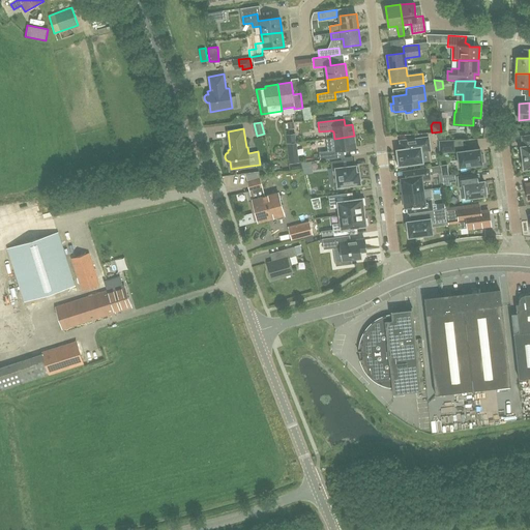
[(296,133),(286,134),(287,163),(297,163),(296,133)]
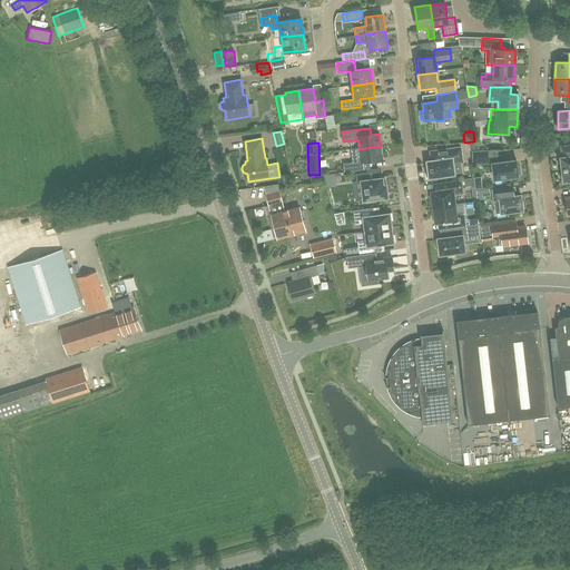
[(562,157),(560,157),(563,182),(569,180),(569,145),(562,147),(561,147),(561,148),(562,157)]
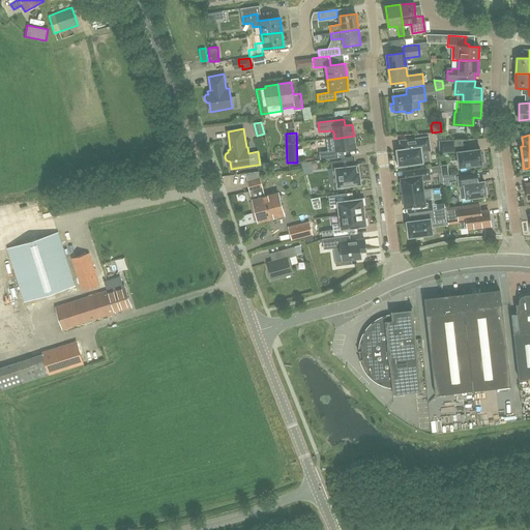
[(355,147),(354,136),(334,139),(326,139),(327,151),(319,152),(320,160),(334,158),(333,150),(355,147)]
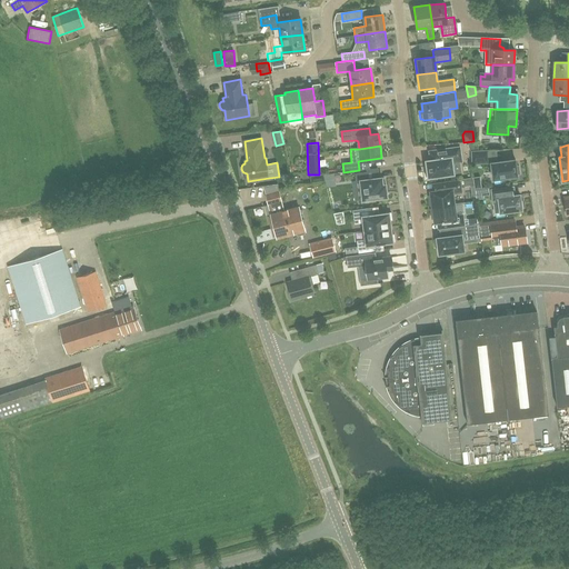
[(460,147),(429,151),(430,160),(427,160),(427,168),(425,168),(426,176),(428,176),(429,177),(430,177),(430,179),(438,178),(438,176),(453,173),(452,162),(462,161),(460,147)]
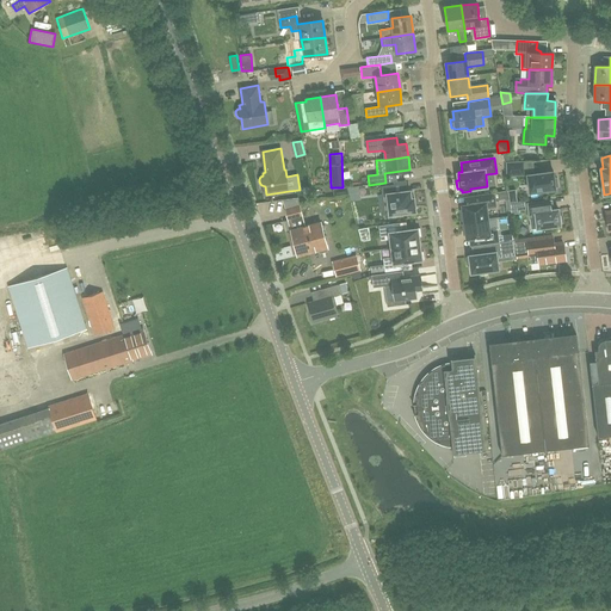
[(524,161),(506,162),(507,176),(524,176),(524,161)]
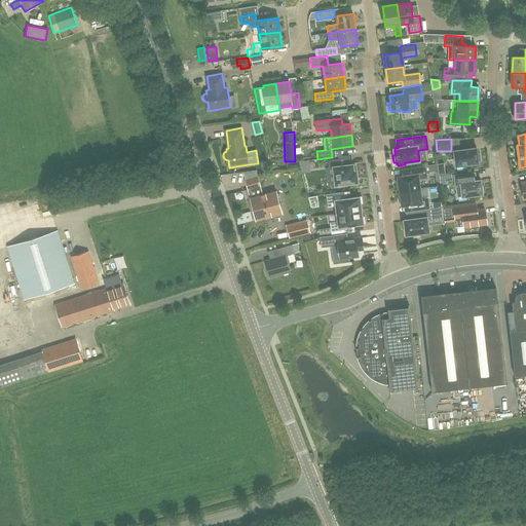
[(453,149),(455,165),(478,163),(478,161),(480,161),(479,151),(477,151),(476,146),(453,149)]
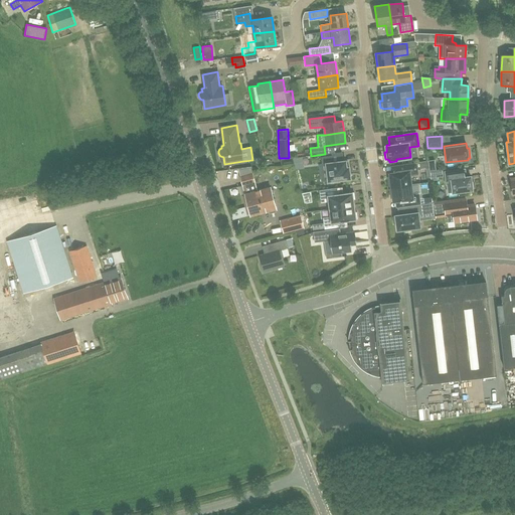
[(339,180),(350,178),(349,167),(347,168),(346,161),(333,162),(333,156),(322,157),(322,164),(326,164),(328,181),(331,181),(331,183),(340,182),(339,180)]
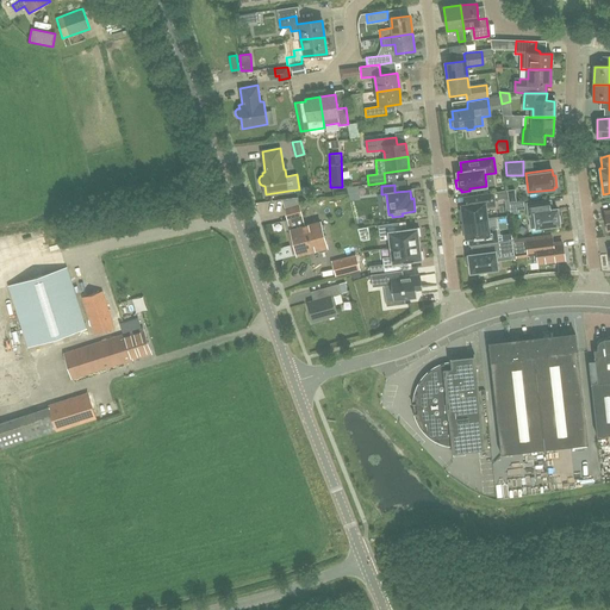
[(464,222),(487,218),(486,209),(495,207),(493,193),(477,195),(478,204),(461,206),(462,210),(460,210),(461,221),(464,221),(464,222)]
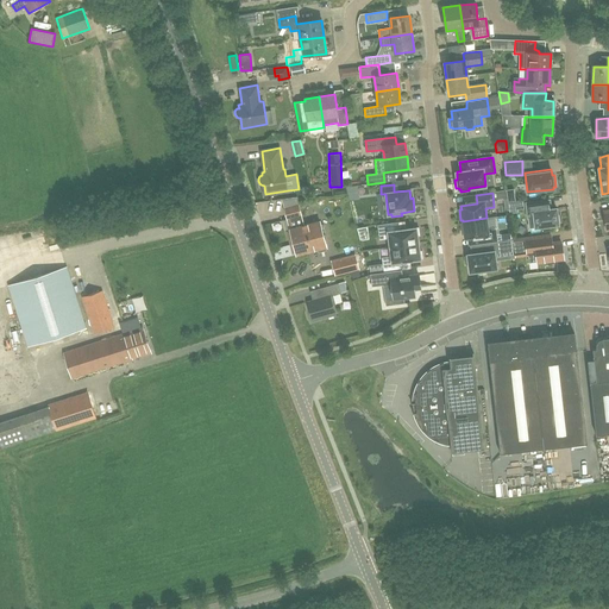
[(538,201),(526,202),(528,219),(529,228),(535,227),(559,225),(559,224),(560,223),(559,215),(558,215),(557,208),(551,209),(550,209),(548,200),(547,200),(546,200),(538,201)]
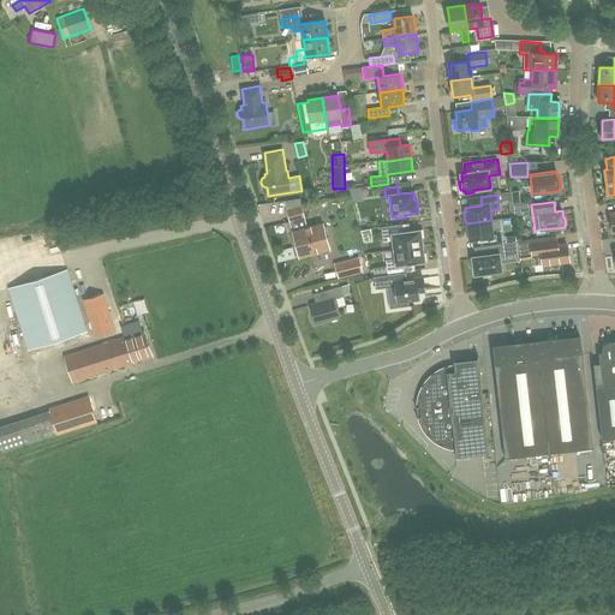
[(292,242),(296,242),(299,257),(315,254),(308,227),(306,228),(304,219),(305,219),(302,206),(286,210),(290,222),(292,222),(294,231),(293,232),(293,233),(290,234),(292,242)]
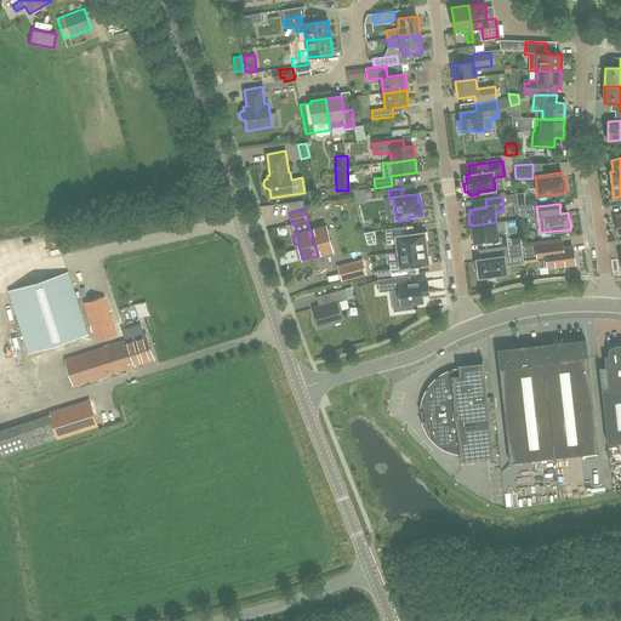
[(497,234),(496,222),(472,226),(474,243),(489,241),(489,250),(494,249),(507,248),(506,234),(502,233),(497,234)]
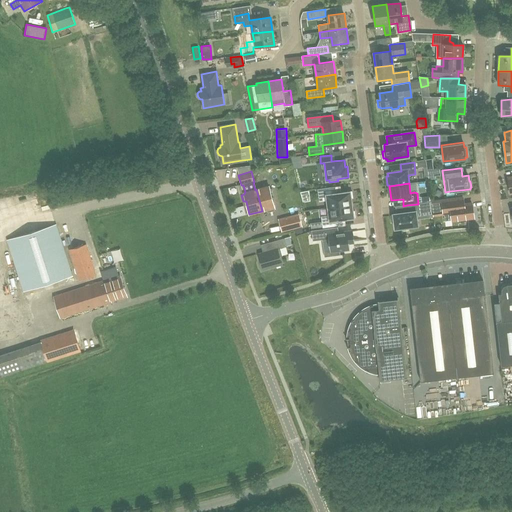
[(264,185),(262,188),(256,189),(262,211),(267,210),(267,211),(269,213),(274,211),(275,209),(271,193),(273,190),(270,189),(269,186),(267,187),(264,185)]
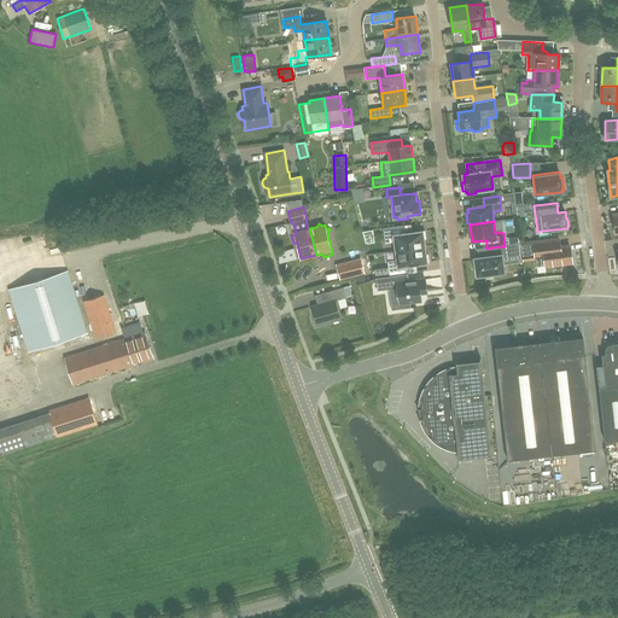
[(424,239),(426,239),(425,231),(400,234),(398,226),(384,228),(386,243),(395,242),(396,251),(425,246),(424,239)]
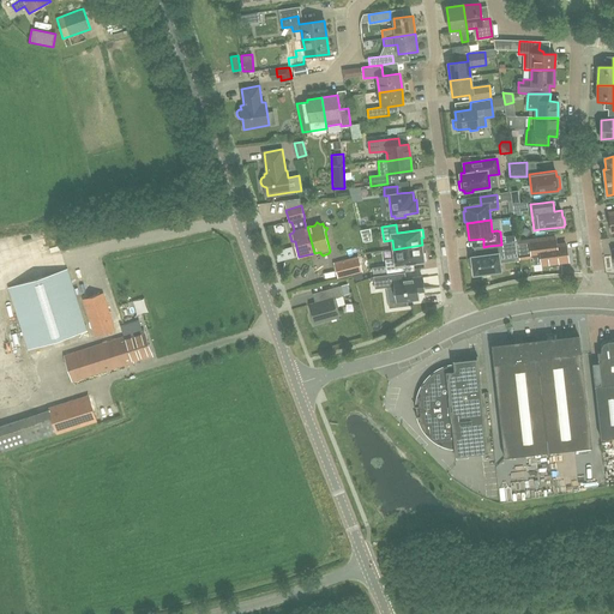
[(566,244),(557,245),(555,238),(543,239),(530,240),(531,257),(533,257),(541,256),(542,265),(569,262),(566,244)]
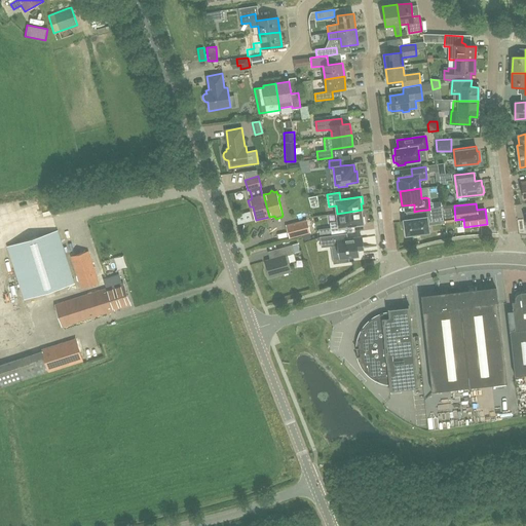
[(454,220),(452,207),(443,208),(445,220),(445,221),(454,220)]
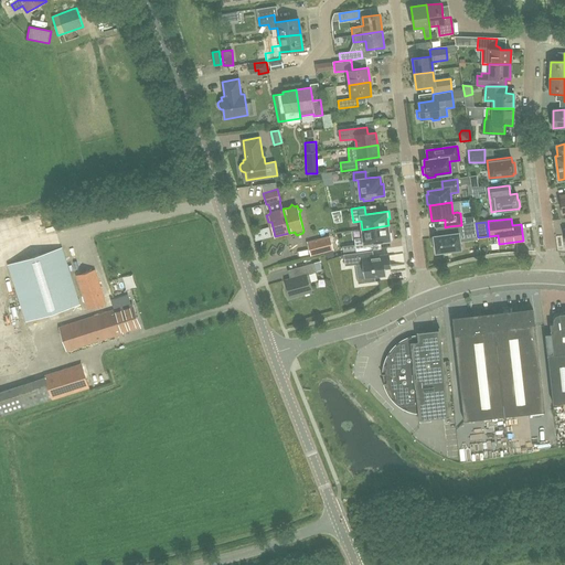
[(449,226),(450,234),(434,236),(434,237),(432,238),(433,246),(435,245),(436,253),(461,249),(459,234),(473,232),(472,223),(461,225),(449,226)]
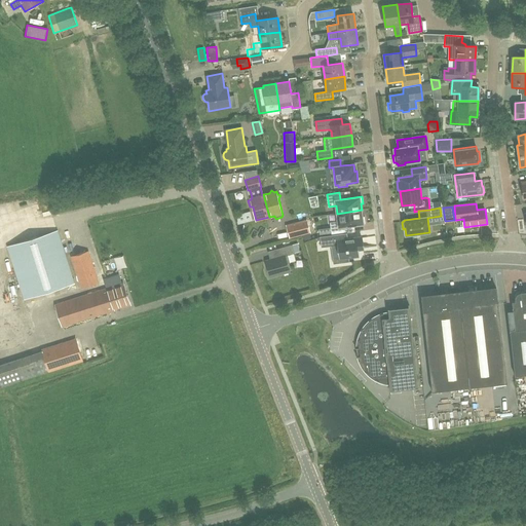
[(362,210),(337,214),(338,222),(331,223),(332,235),(345,233),(344,226),(366,224),(365,217),(363,217),(362,210)]
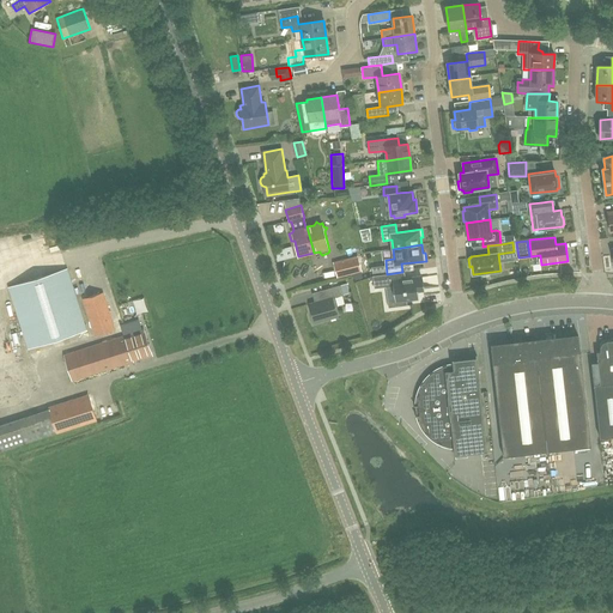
[(277,261),(295,256),(291,246),(273,250),(277,261)]
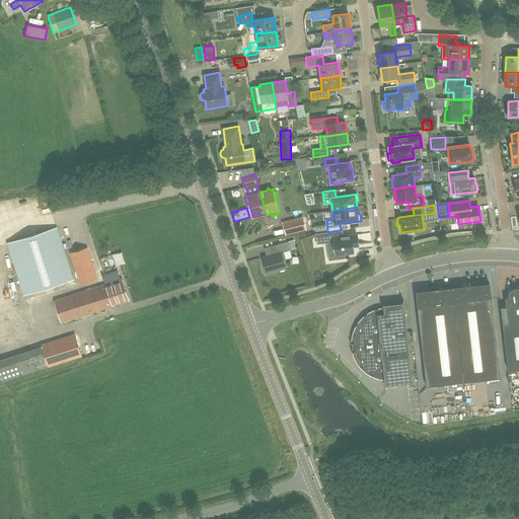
[(303,217),(283,223),(286,234),(306,229),(303,217)]
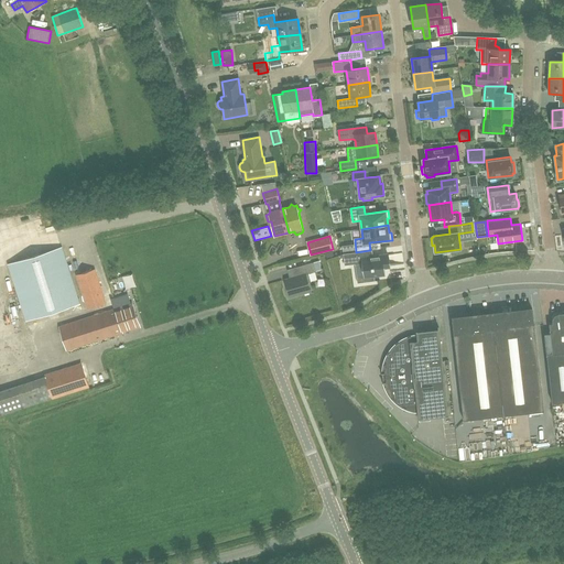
[(61,248),(9,264),(26,321),(78,304),(61,248)]
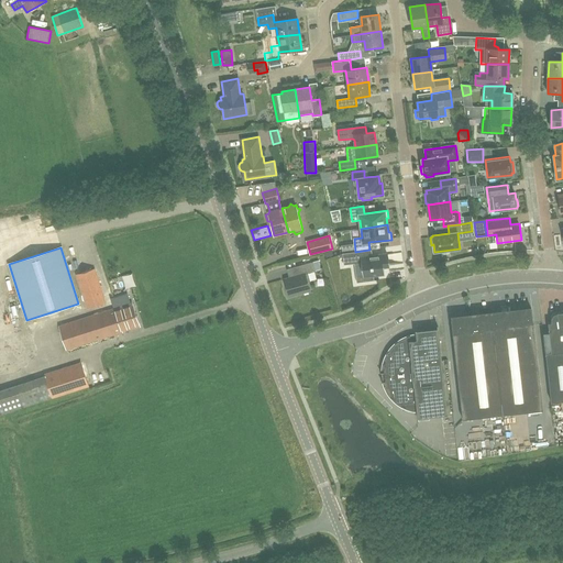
[(344,265),(354,264),(362,263),(364,276),(373,275),(384,274),(384,271),(383,271),(382,267),(389,266),(387,254),(373,256),(372,250),(355,252),(342,253),(344,265)]
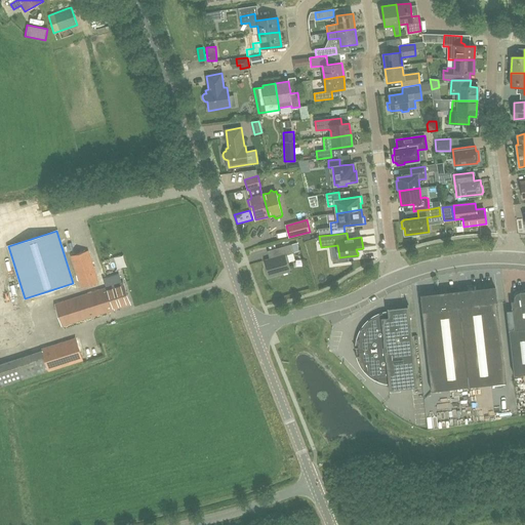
[(280,255),(270,259),(266,260),(268,268),(267,270),(269,275),(270,276),(270,277),(289,272),(287,264),(290,263),(287,254),(294,252),(292,244),(278,248),(280,255)]
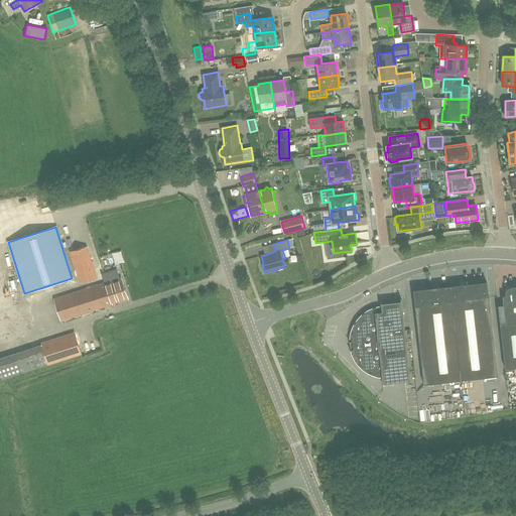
[(96,277),(87,247),(71,252),(80,282),(96,277)]
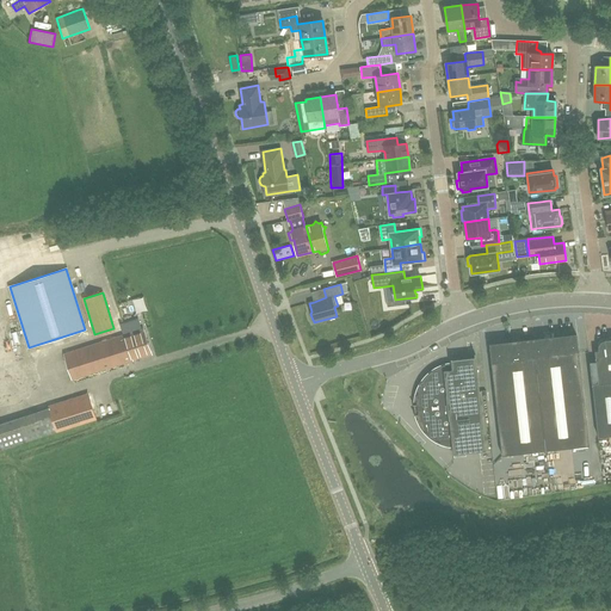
[(133,359),(150,353),(143,331),(125,337),(125,335),(65,355),(73,378),(133,360),(133,359)]
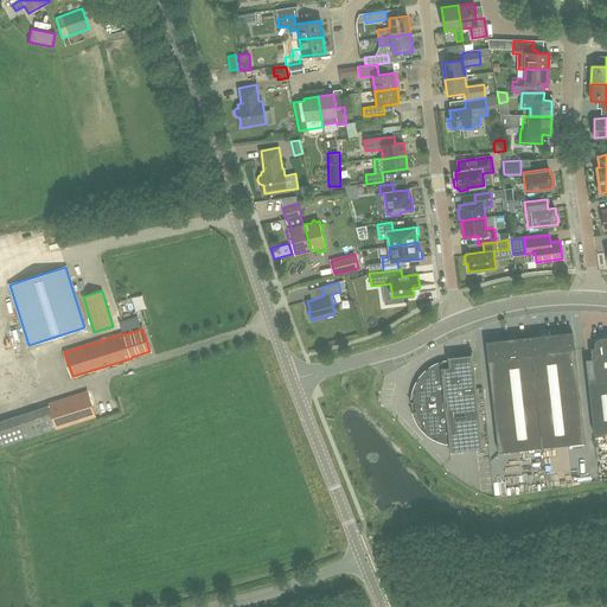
[(573,333),(530,339),(542,447),(586,442),(573,333)]
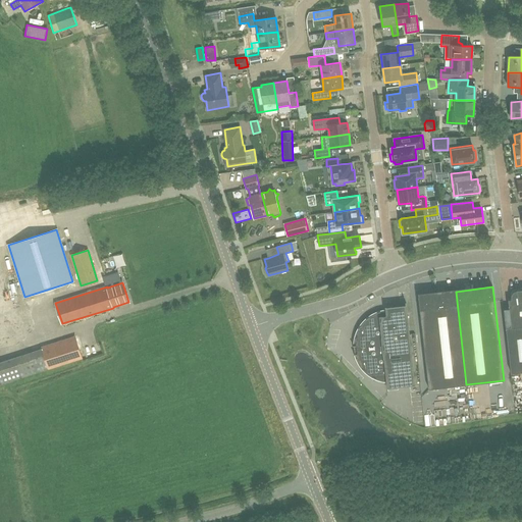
[(506,327),(511,326),(521,325),(521,289),(517,290),(514,292),(512,295),(511,298),(511,299),(508,299),(509,308),(504,309),(506,327)]
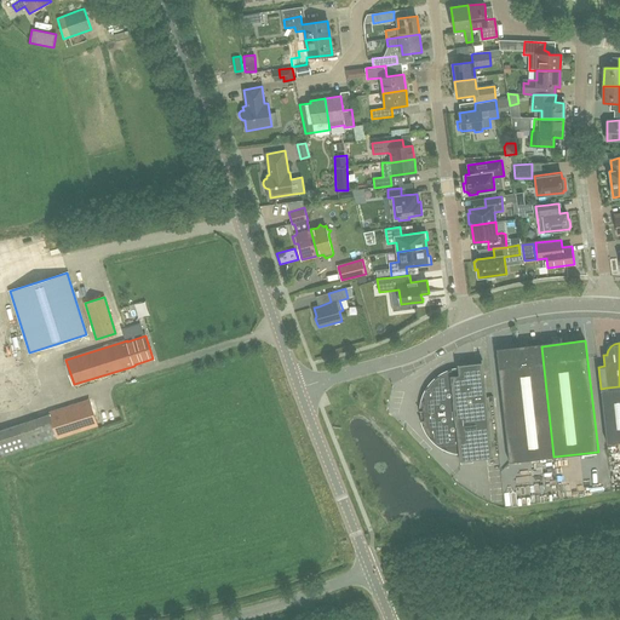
[(497,351),(509,461),(554,457),(541,346),(497,351)]
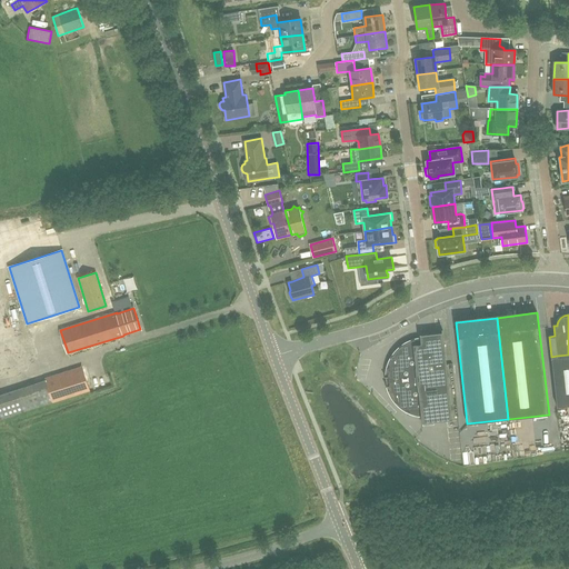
[(418,416),(421,416),(421,422),(452,419),(442,333),(420,336),(420,338),(417,339),(413,340),(410,341),(408,342),(405,343),(402,346),(399,348),(397,349),(395,352),(393,355),(391,357),(390,360),(388,363),(387,366),(387,369),(386,372),(386,376),(386,379),(386,382),(387,386),(388,389),(389,391),(390,395),(391,398),(393,400),(396,402),(398,405),(400,407),(402,409),(406,411),(408,412),(411,413),(415,415),(418,416)]
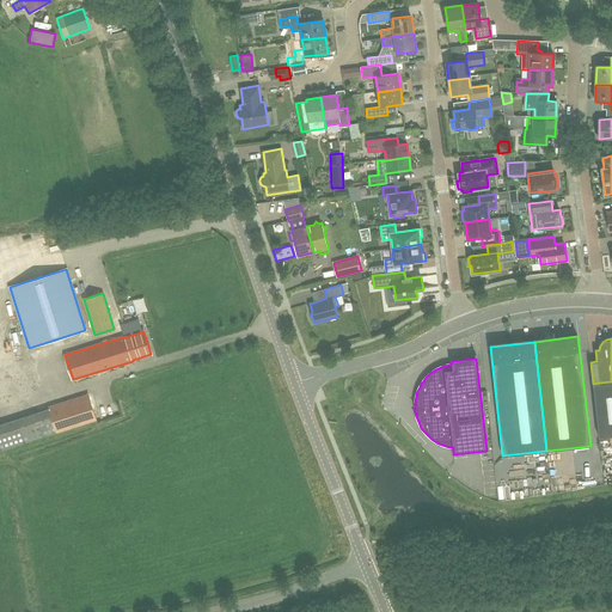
[(611,381),(599,383),(593,384),(599,438),(611,435),(611,381)]
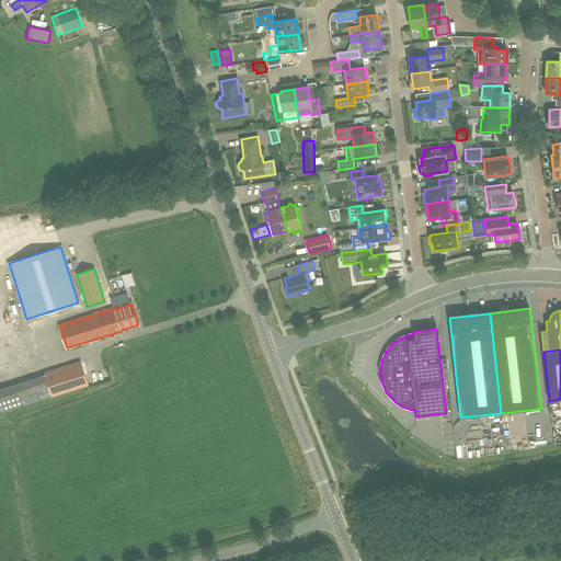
[(0,389),(0,412),(53,397),(53,398),(89,387),(81,362),(45,374),(45,375),(0,389)]
